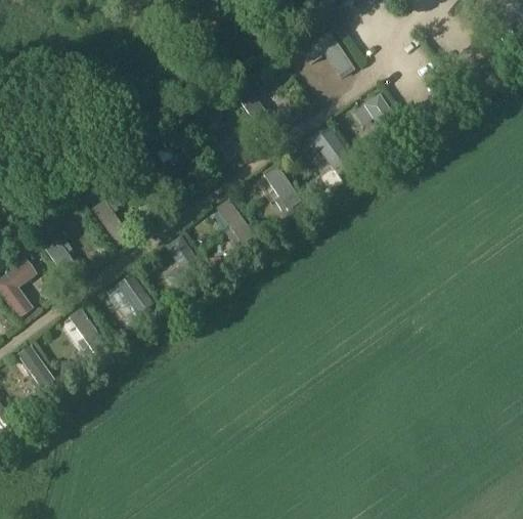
[(330,30),(303,48),(312,61),(325,52),(342,77),(355,68),(330,30)]
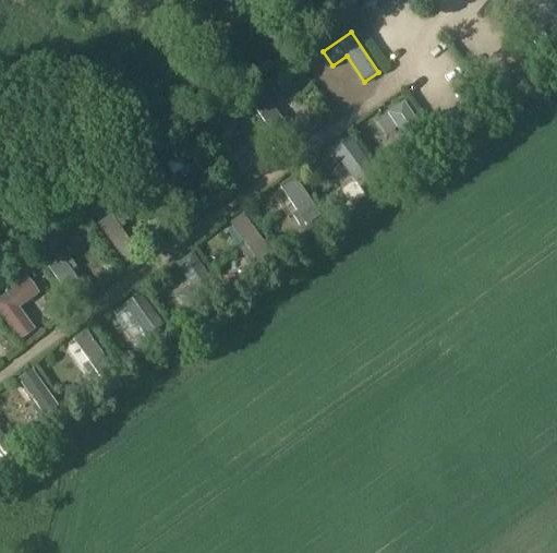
[(342,91),(354,82),(346,70),(334,79),(342,91)]
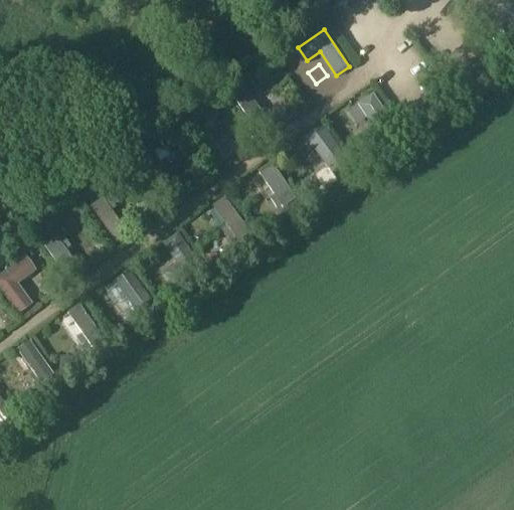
[(243,81),(231,90),(262,132),(274,123),(243,81)]
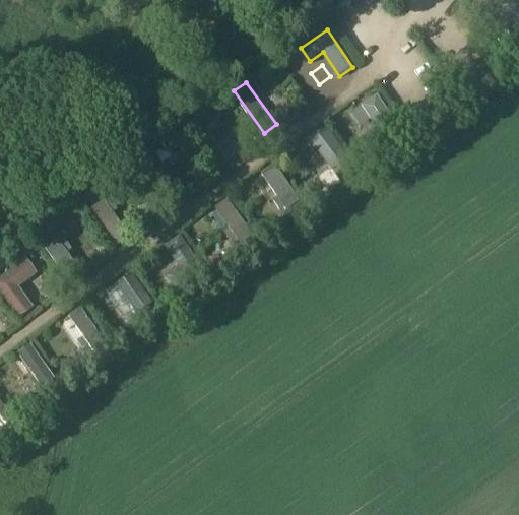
[(376,92),(362,103),(376,123),(363,132),(373,147),(400,128),(376,92)]
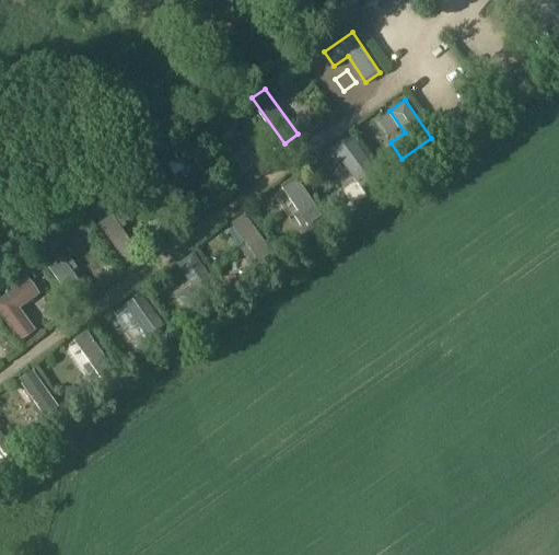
[(351,136),(334,149),(368,192),(384,178),(351,136)]
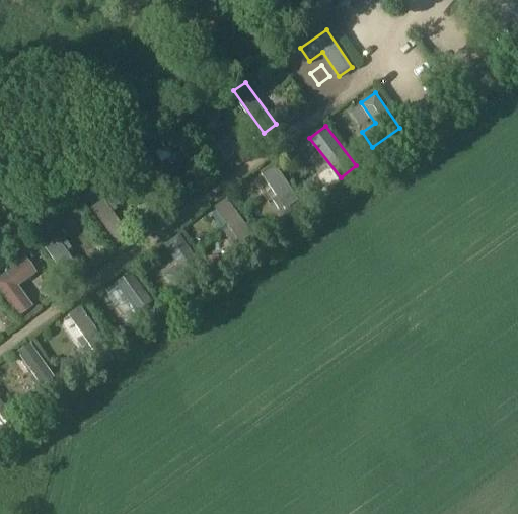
[(262,169),(261,170),(285,206),(298,198),(273,161),(262,169)]
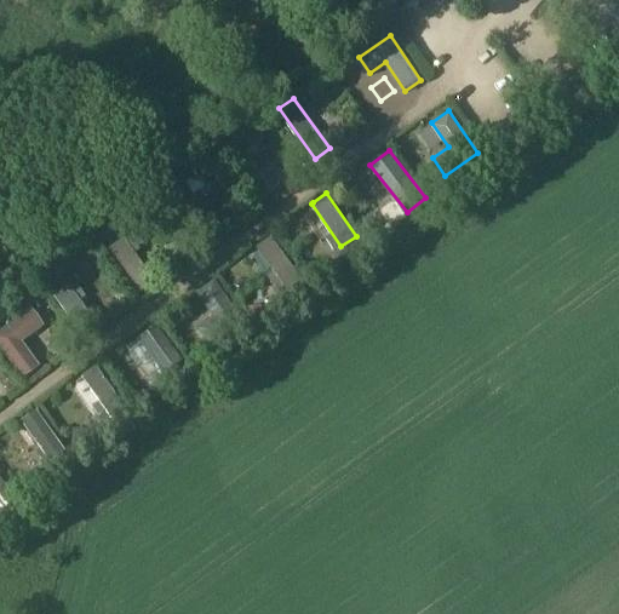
[(125,235),(110,245),(114,250),(141,287),(141,288),(155,279),(155,277),(127,240),(125,235)]
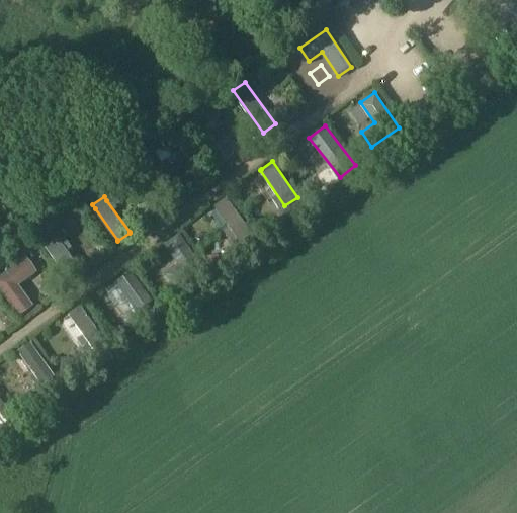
[(226,196),(214,204),(217,207),(239,239),(240,240),(252,232),(226,196)]
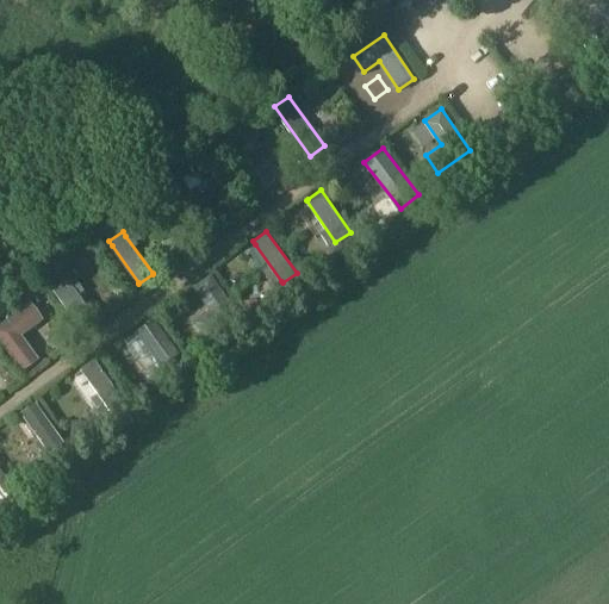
[(206,337),(240,315),(211,274),(193,286),(210,309),(193,319),(206,337)]
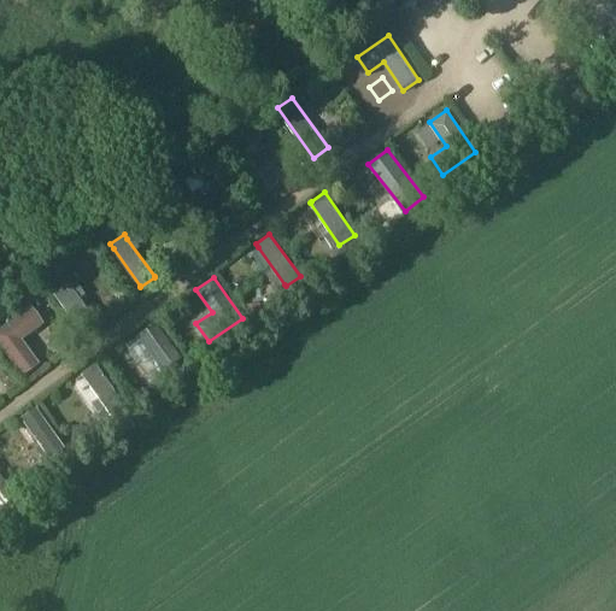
[(68,281),(53,292),(81,329),(95,319),(68,281)]
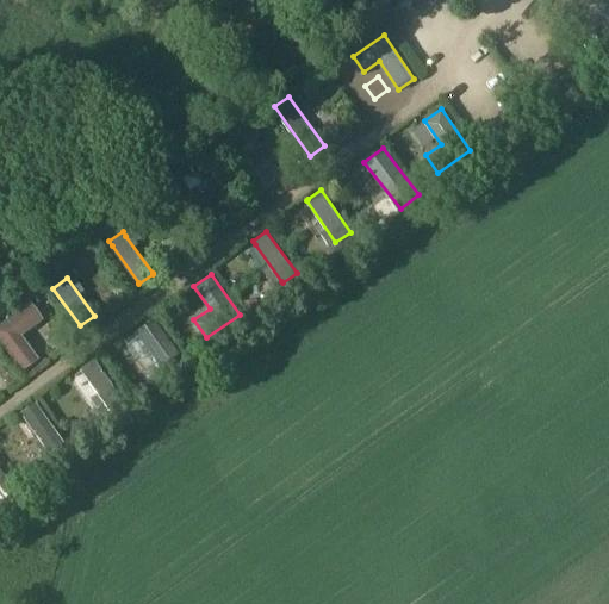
[(22,332),(43,317),(31,302),(0,322),(0,340),(22,369),(39,357),(22,332)]
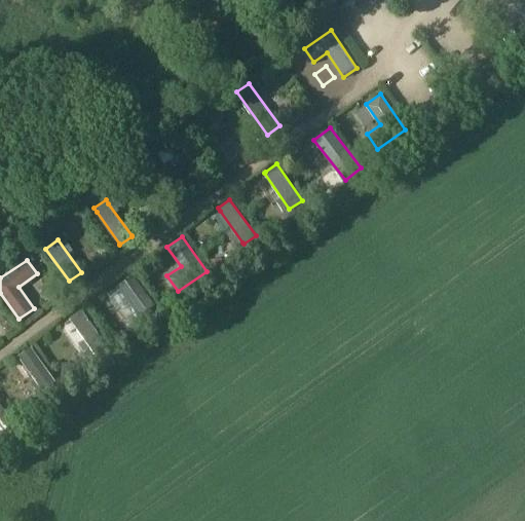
[(132,272),(119,282),(143,312),(155,303),(132,272)]
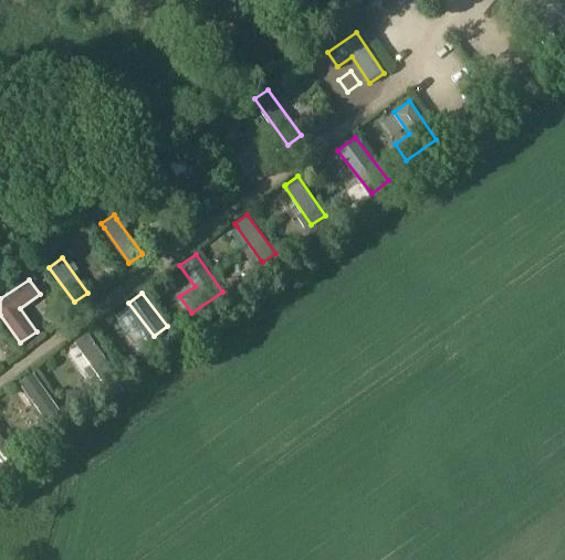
[(87,330),(74,340),(102,379),(115,369),(87,330)]
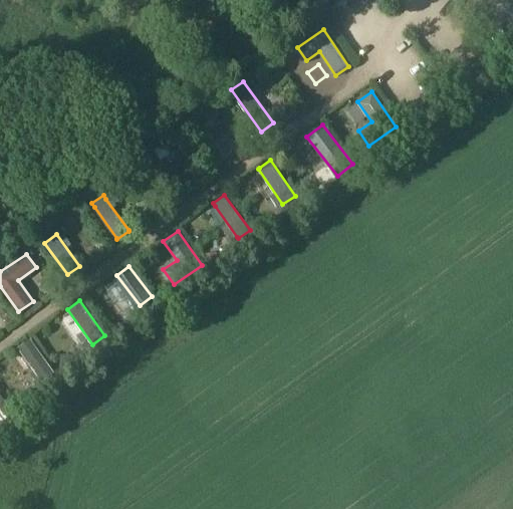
[(29,338),(18,346),(42,379),(54,371),(29,338)]
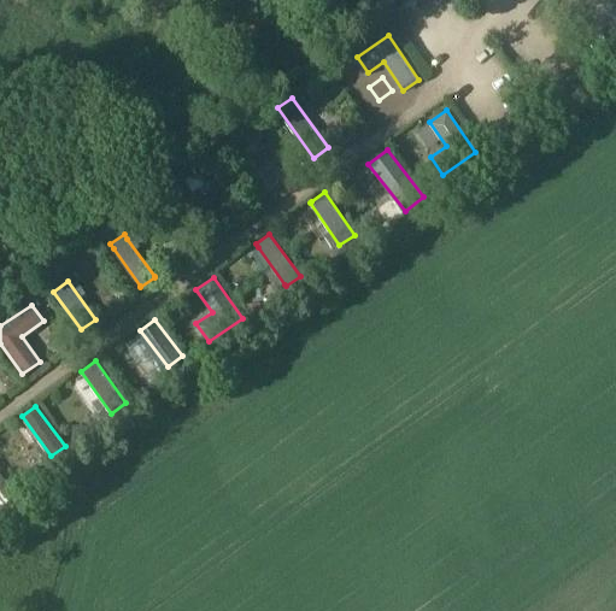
[(0,475),(0,503),(1,505),(15,494),(0,475)]
